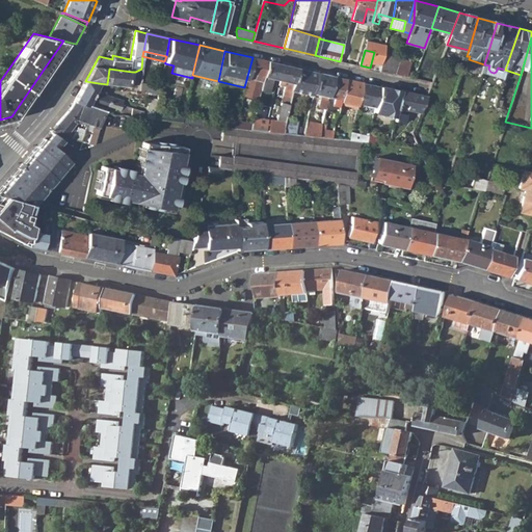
[(259,90),(267,60),(253,57),(244,87),(243,96),(258,99),(259,90)]
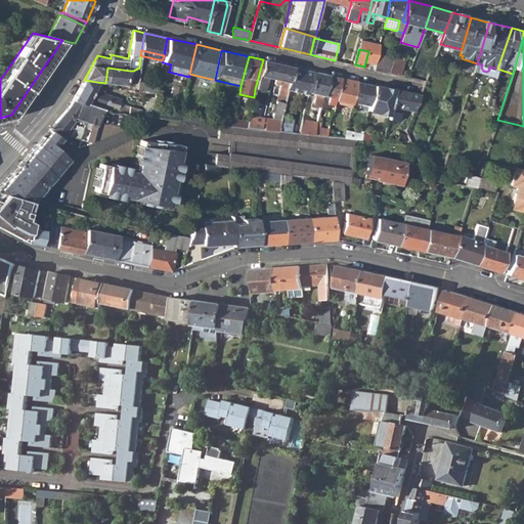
[(390,73),(400,75),(405,61),(395,58),(390,73)]
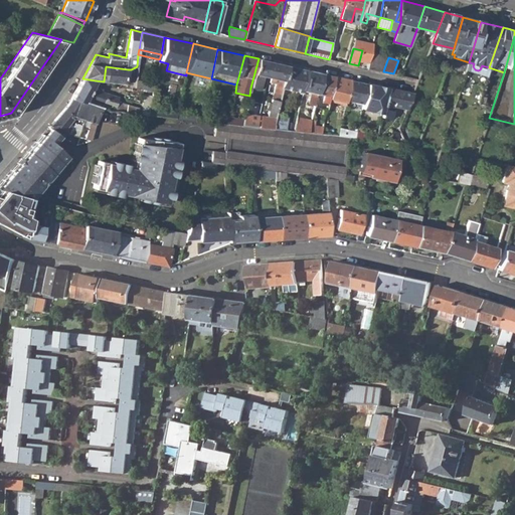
[(266,75),(272,77),(285,80),(288,65),(259,58),(250,88),(262,90),(266,75)]
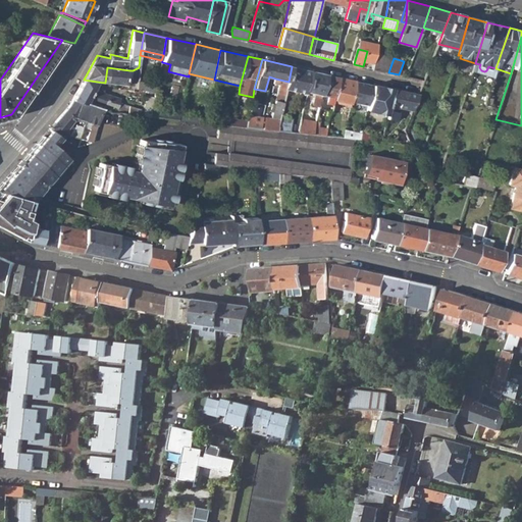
[(286,87),(286,90),(307,95),(308,92),(312,71),(292,66),(289,82),(286,87)]
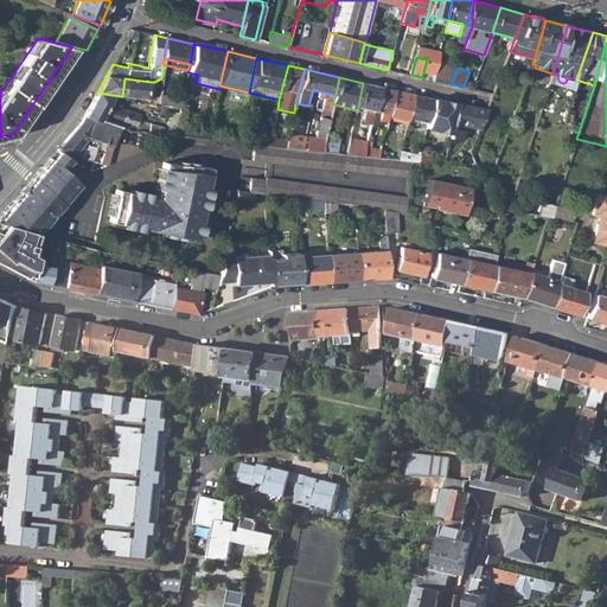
[(125,78),(122,96),(154,98),(157,85),(151,84),(151,82),(125,78)]
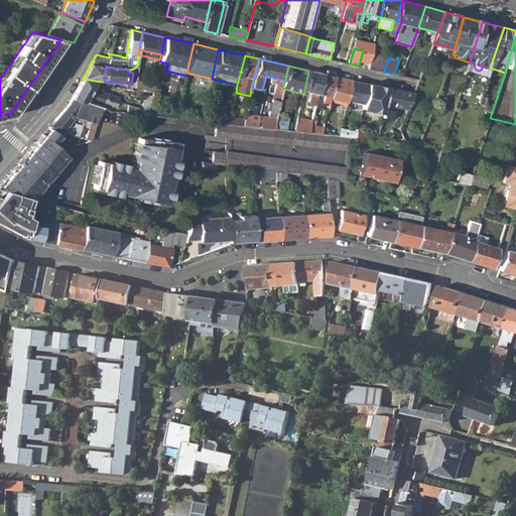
[(304,91),(313,93),(317,94),(323,74),(308,71),(304,91)]
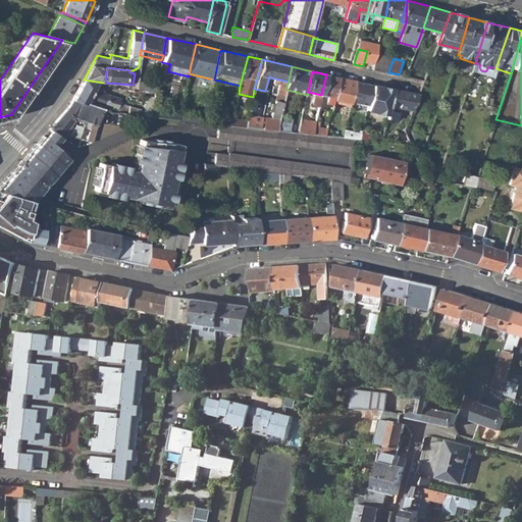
[(318,106),(330,109),(331,104),(332,102),(338,77),(326,74),(321,95),(320,101),(319,104),(318,106)]
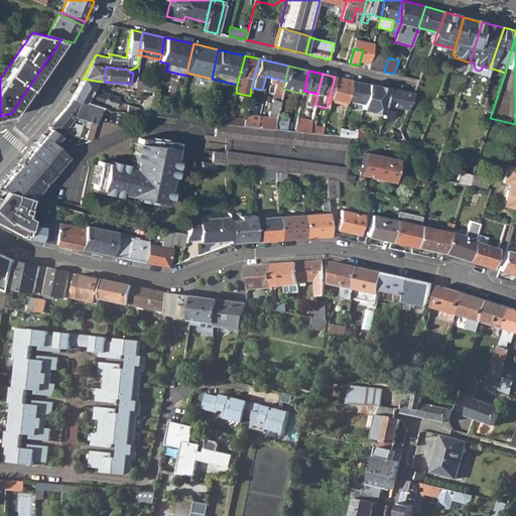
[(335,77),(329,101),(346,105),(347,101),(352,80),(335,77)]
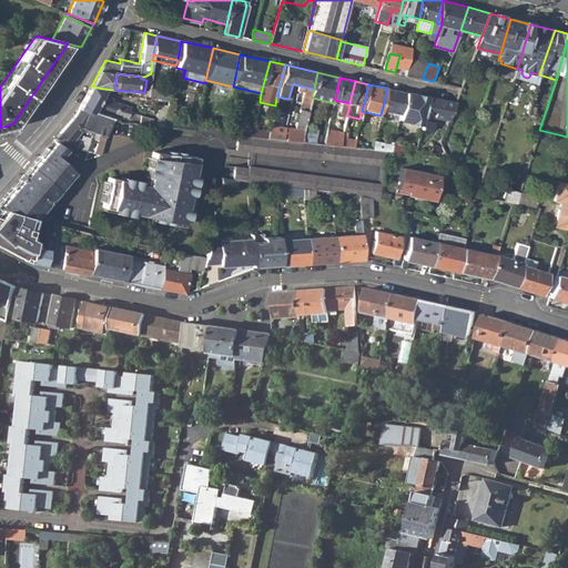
[(298,91),(305,93),(312,94),(314,89),(300,85),(298,91)]
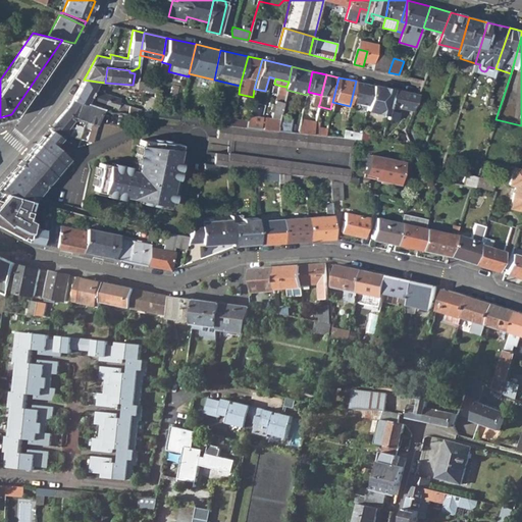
[(93,90),(97,82),(84,80),(72,101),(88,105),(101,109),(103,109),(104,107),(115,110),(117,112),(139,117),(141,109),(119,103),(120,98),(93,90)]
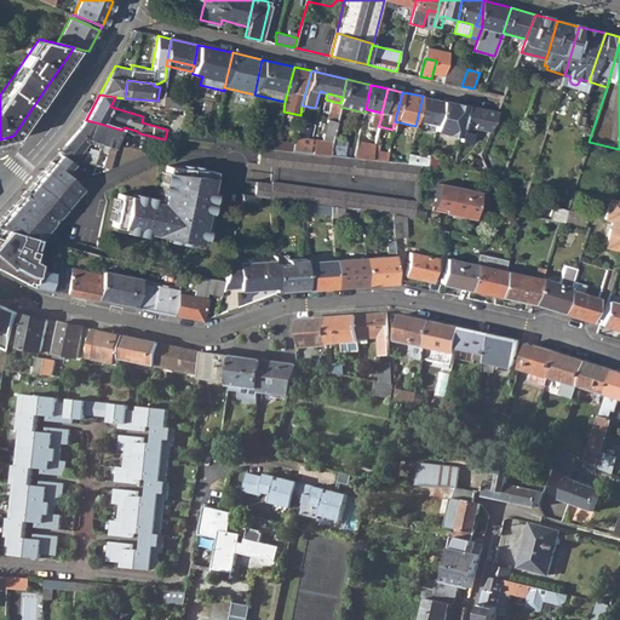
[(417,121),(436,126),(442,101),(423,96),(417,121)]
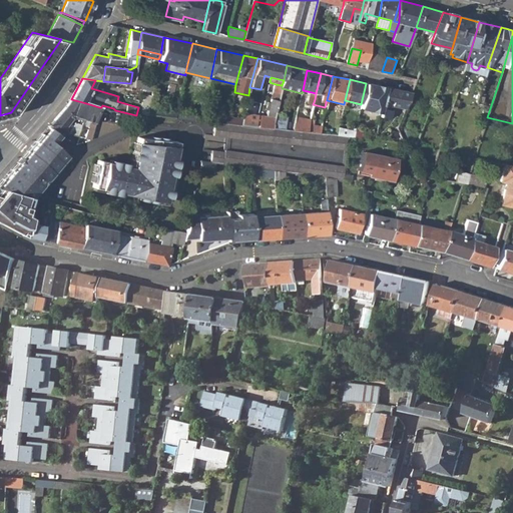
[(134,87),(152,90),(153,84),(135,81),(134,87)]
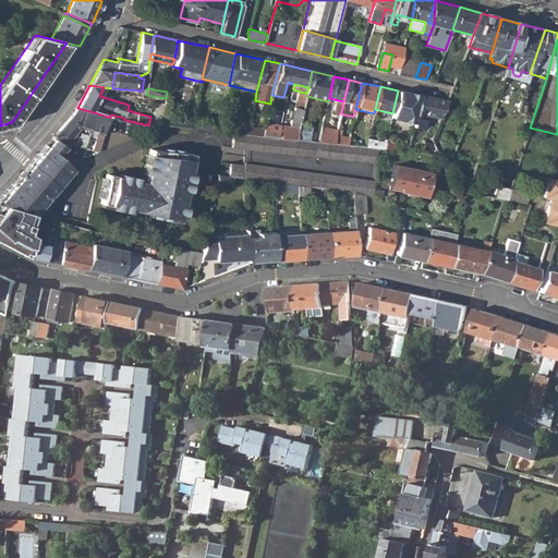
[(410,124),(413,125),(420,96),(398,91),(392,113),(391,118),(411,121),(410,124)]
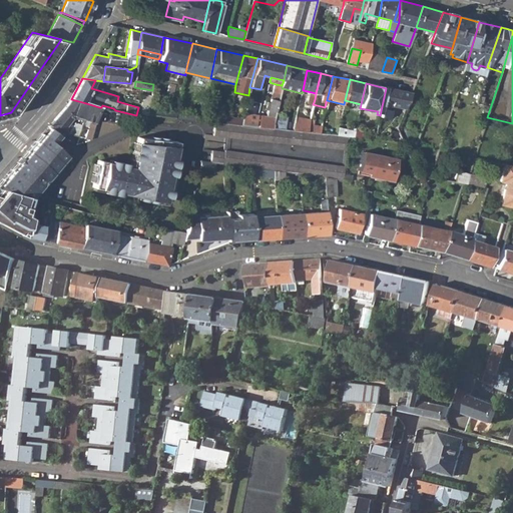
[(282,88),(282,85),(276,84),(273,93),(270,102),(266,101),(264,104),(270,105),(267,116),(262,115),(260,120),(257,119),(259,115),(252,113),(255,101),(247,99),(242,118),(240,124),(272,128),(276,114),(282,88)]
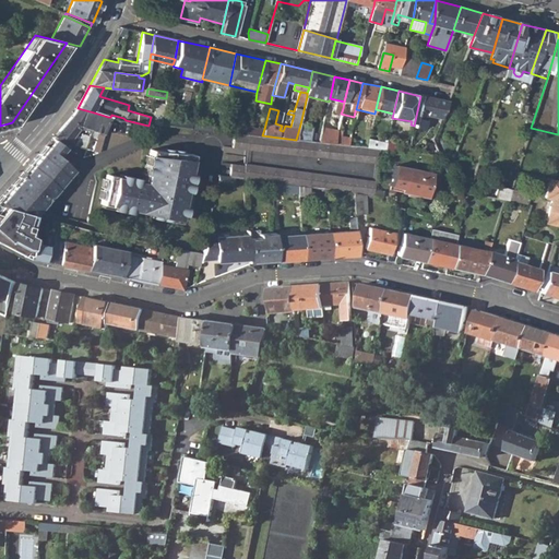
[(443,113),(448,102),(442,100),(420,96),(414,126),(417,127),(418,123),(425,125),(428,109),(443,113)]
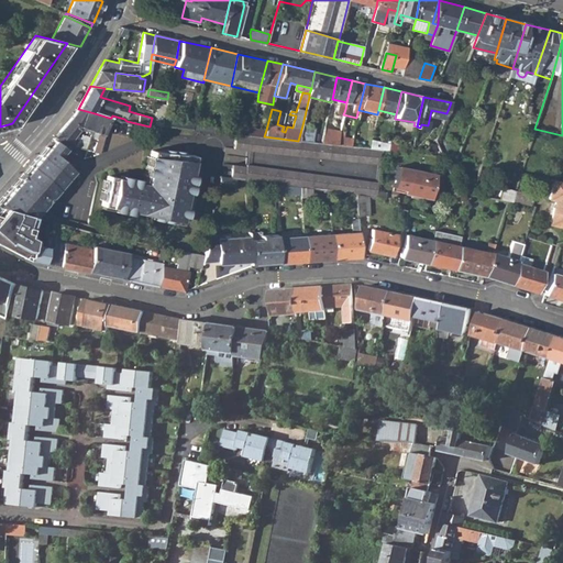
[(163,118),(165,105),(159,102),(157,102),(152,127),(154,128),(155,125),(161,127),(163,118)]
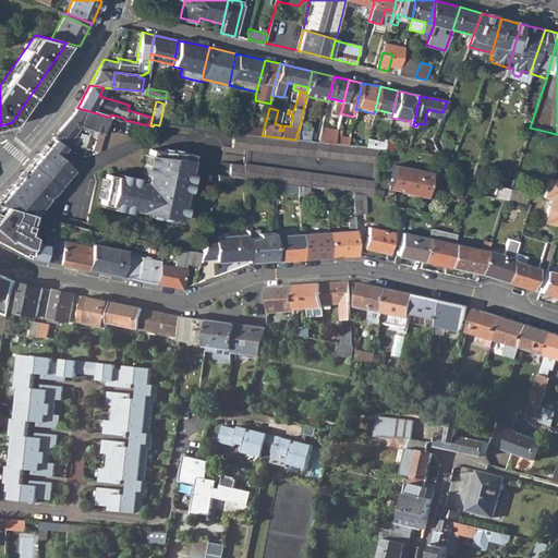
[(53,138),(65,146),(71,140),(72,141),(74,138),(73,136),(82,126),(91,129),(94,112),(77,108),(74,113),(52,137),(53,138)]
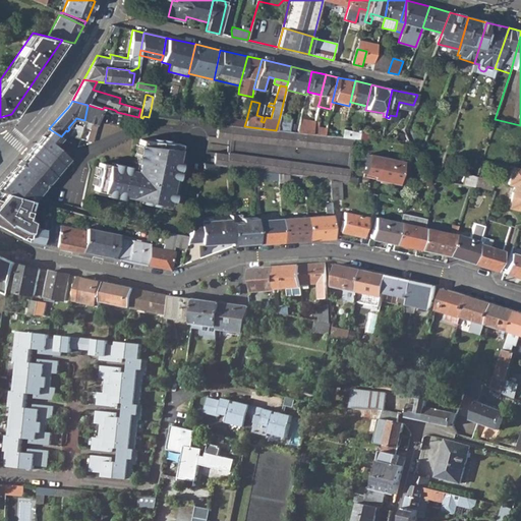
[(84,120),(96,124),(101,109),(88,105),(84,120)]
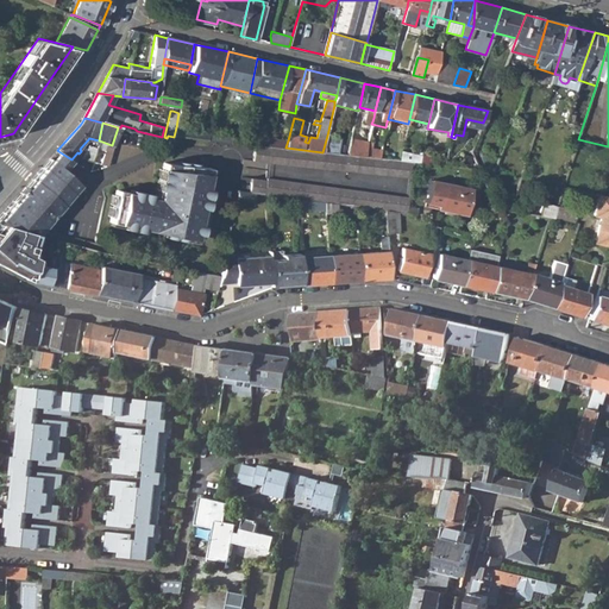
[(174,137),(208,140),(209,132),(209,131),(176,127),(174,137)]
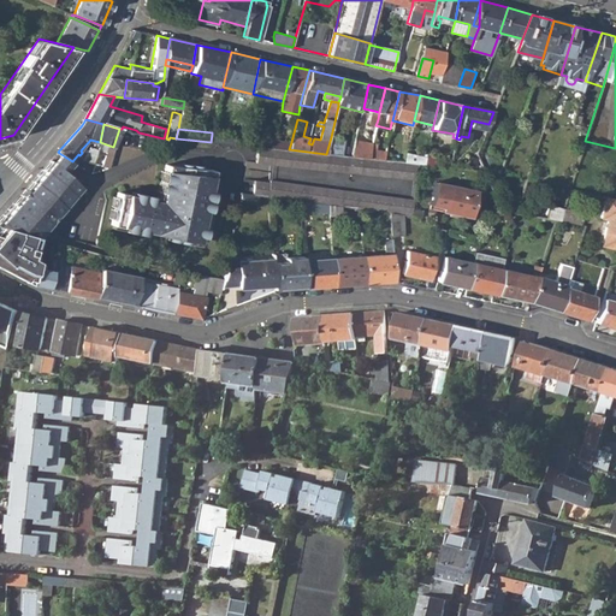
[(211,142),(232,144),(234,135),(212,134),(211,142)]
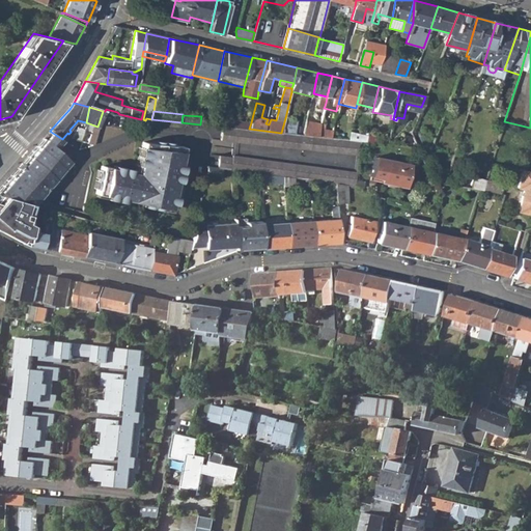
[(281,133),(295,134),(298,121),(285,118),(281,133)]
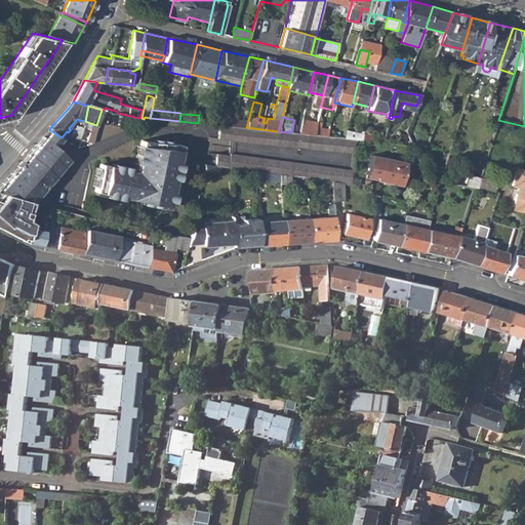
[(232,126),(246,127),(248,121),(239,119),(238,121),(233,121),(232,126)]
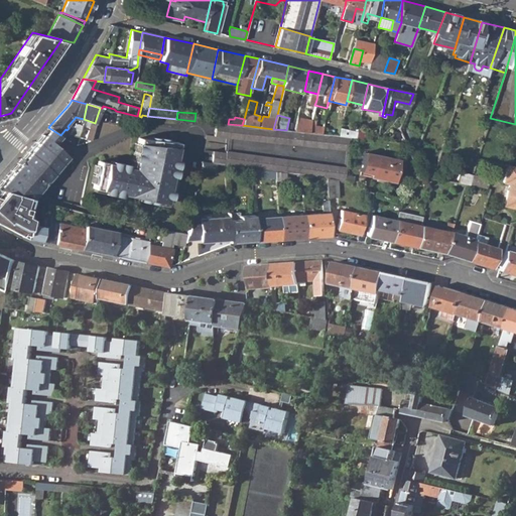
[(295,131),(308,132),(310,125),(311,120),(298,117),(295,131)]
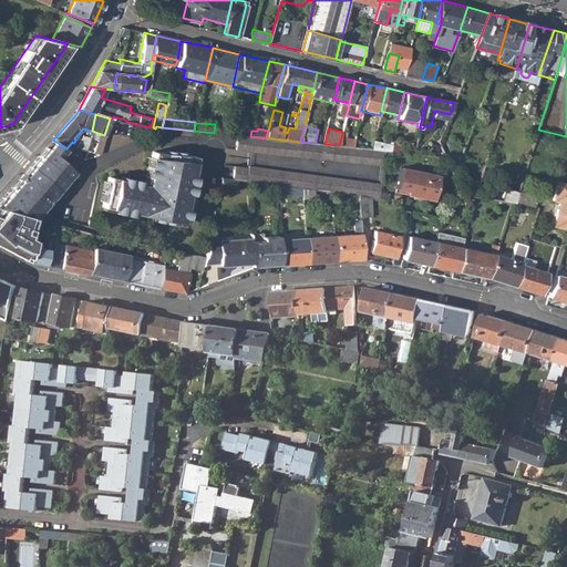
[(339,145),(352,147),(354,141),(346,140),(348,133),(342,132),(341,137),(339,145)]
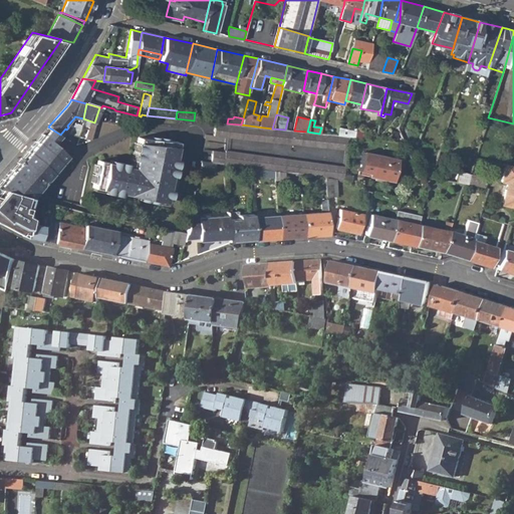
[(69,133),(79,137),(82,124),(75,121),(69,133)]
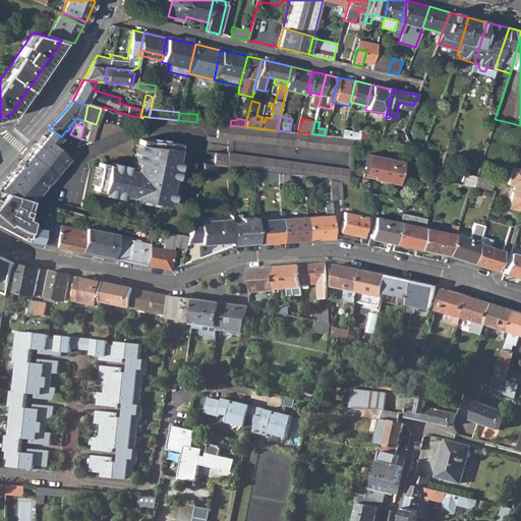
[(341,182),(350,183),(354,138),(342,136),(324,135),(311,133),(298,132),(289,131),(276,130),(244,126),(230,125),(221,124),(218,124),(218,130),(217,137),(229,138),(228,154),(216,152),(215,158),(214,164),(330,180),(341,182)]
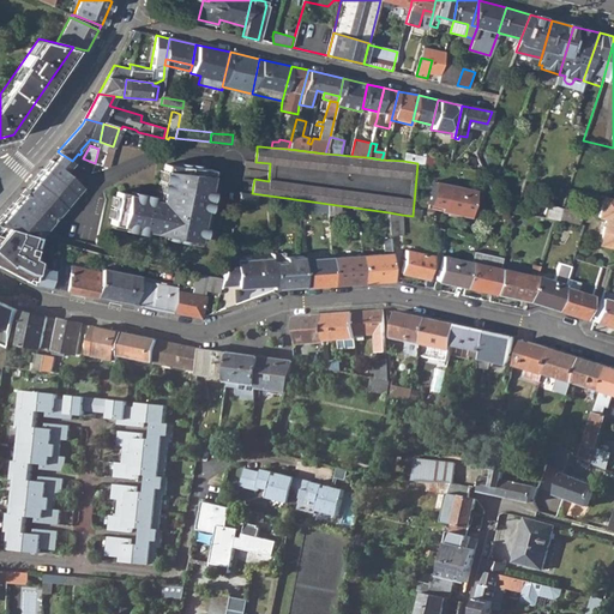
[(14,200),(0,216),(0,224),(35,235),(38,236),(44,228),(50,220),(55,214),(62,205),(73,193),(79,185),(80,184),(65,170),(68,166),(72,161),(59,152),(56,156),(53,161),(50,158),(40,172),(36,176),(25,187),(14,200)]
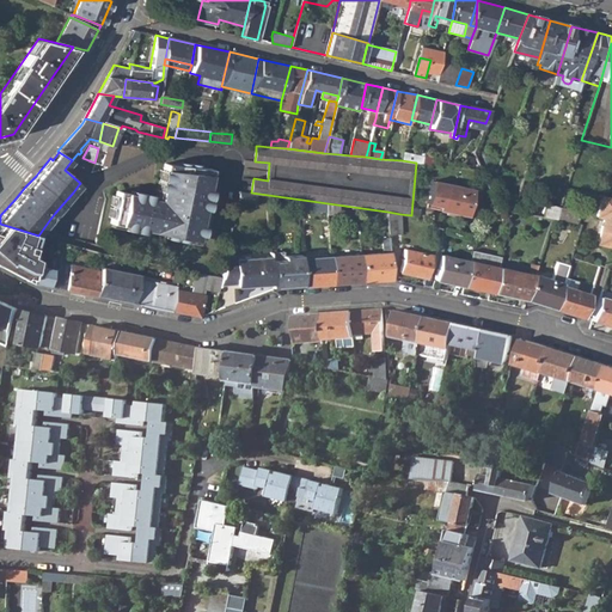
[(416,163),(421,163),(423,157),(404,152),(402,160),(416,163)]
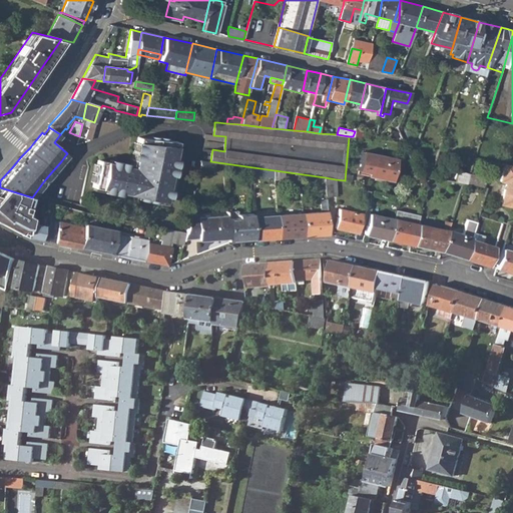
[(118,194),(119,191),(136,195),(136,198),(144,199),(144,197),(145,197),(145,200),(153,201),(153,198),(164,201),(165,197),(168,197),(175,168),(171,168),(172,166),(175,167),(177,159),(173,158),(177,141),(166,140),(166,137),(160,136),(159,139),(157,139),(158,136),(149,135),(149,138),(143,137),(138,136),(137,142),(134,142),(133,149),(135,150),(135,151),(133,150),(130,162),(118,160),(118,163),(117,163),(117,160),(110,158),(109,161),(103,160),(97,159),(96,164),(94,163),(92,172),(95,173),(94,174),(92,173),(90,181),(93,181),(92,186),(100,187),(100,190),(108,192),(109,189),(110,190),(110,192),(118,194)]
